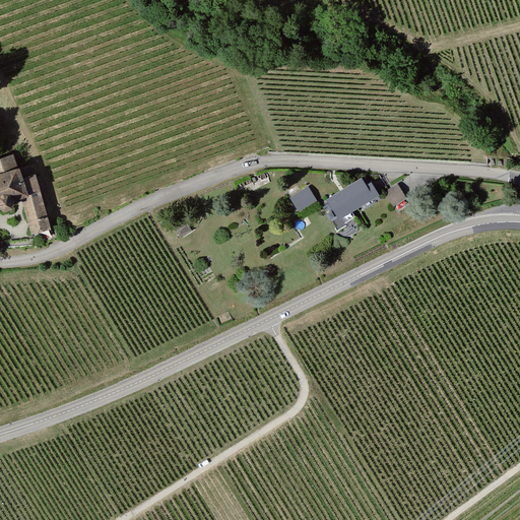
[(0,204),(6,208),(14,205),(14,197),(18,196),(30,236),(51,230),(31,164),(19,168),(13,148),(0,151),(0,204)]
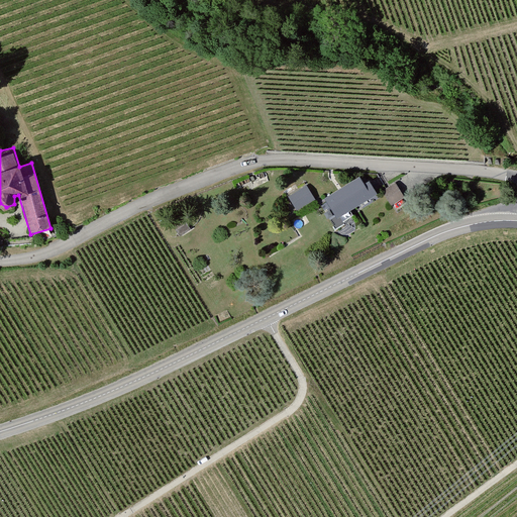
[(358,175),(323,198),(336,219),(378,194),(371,182),(365,184),(358,175)]
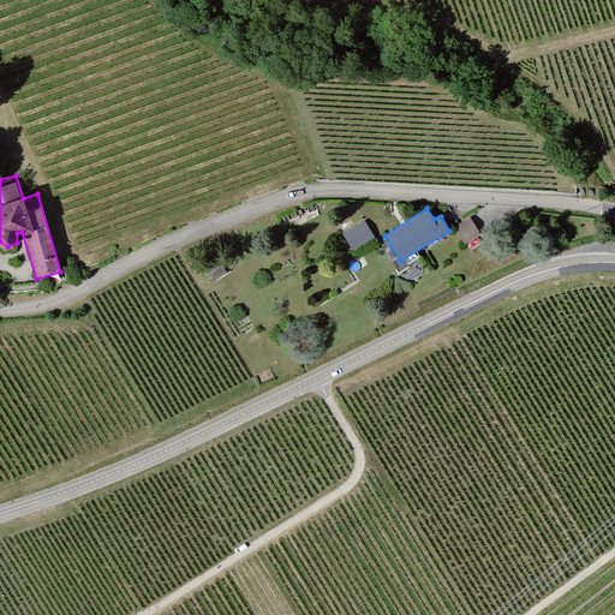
[(469,216),(453,226),(466,246),(481,237),(469,216)]
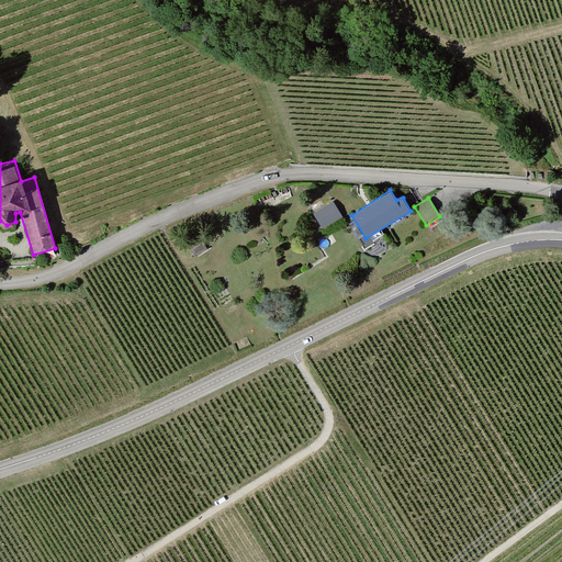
[(335,200),(313,213),(323,228),(345,215),(335,200)]
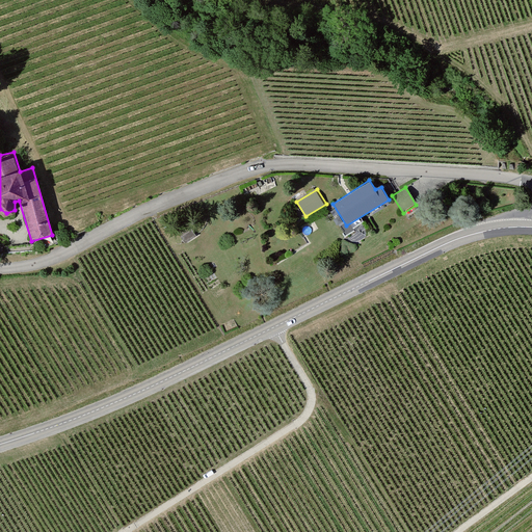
[(182,206),(165,215),(182,243),(198,234),(182,206)]
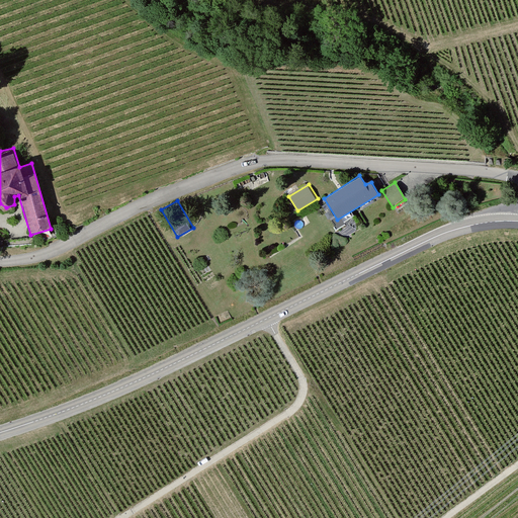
All buildings are outlined.
